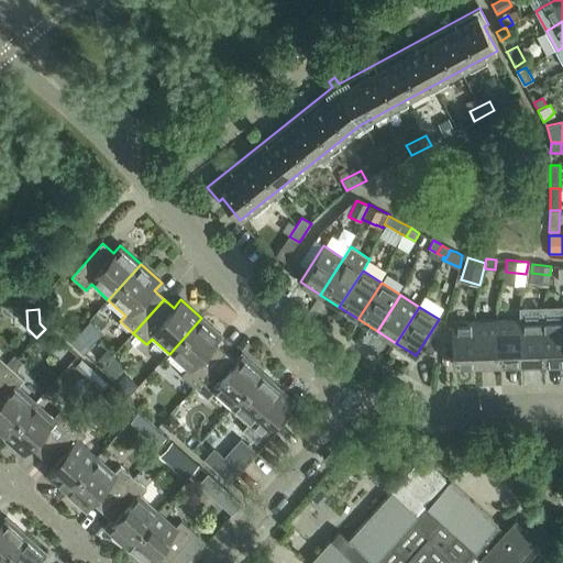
[(201,318),(169,354),(186,370),(180,376),(195,388),(225,353),(216,344),(222,337),(201,318)]
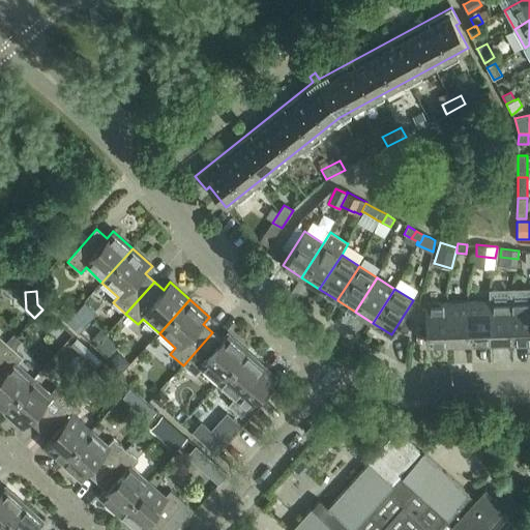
[(529,299),(510,300),(511,342),(529,340),(529,299)]
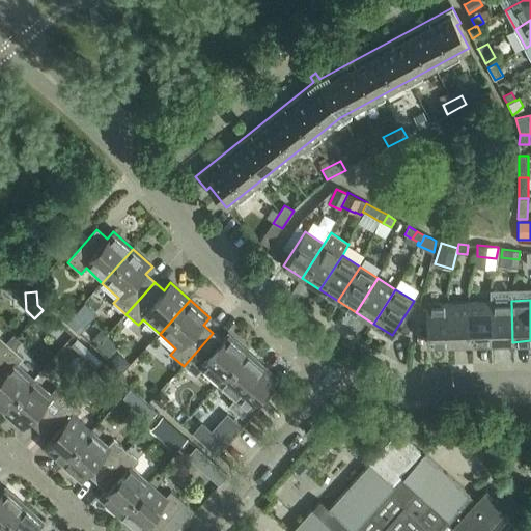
[(491,302),(492,342),(512,342),(511,301),(491,302)]
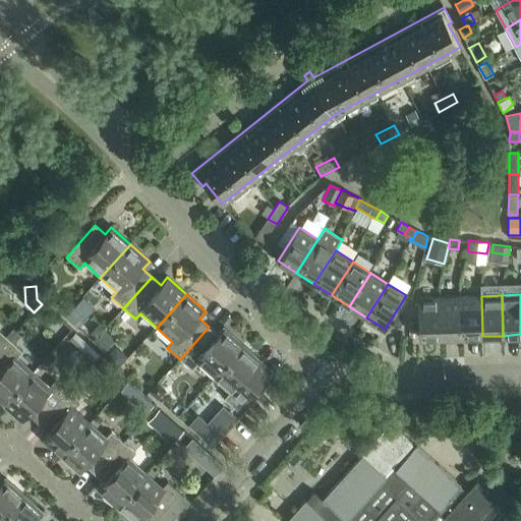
[(460,297),(462,337),(482,336),(481,296),(460,297)]
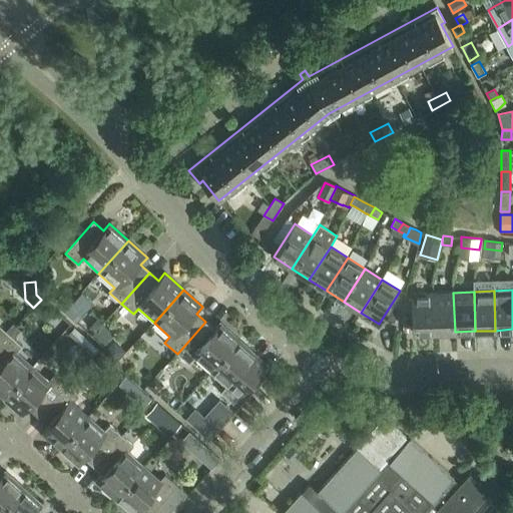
[(62,293),(53,303),(64,313),(73,303),(62,293)]
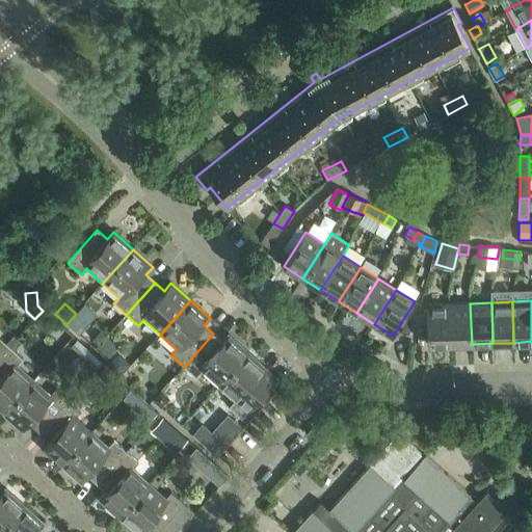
[(427,345),(450,345),(449,303),(426,304),(427,345)]
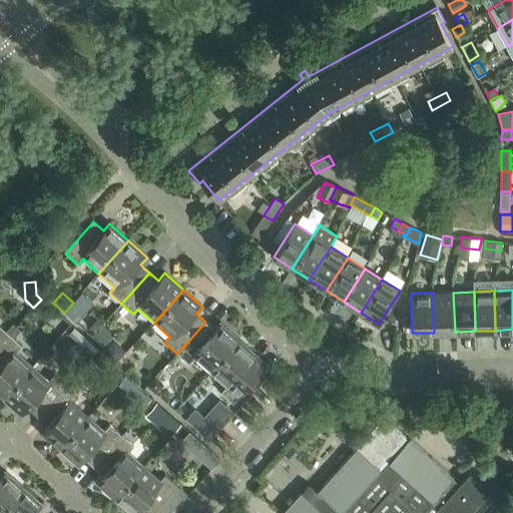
[(433,293),(434,333),(455,332),(453,293),(433,293)]
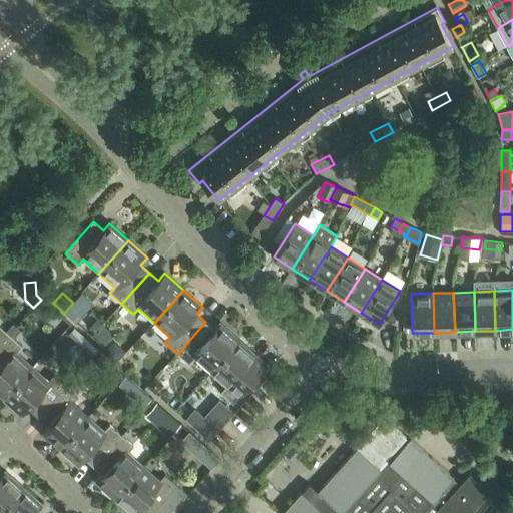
[(41,300),(34,308),(45,318),(53,309),(42,299),(41,300)]
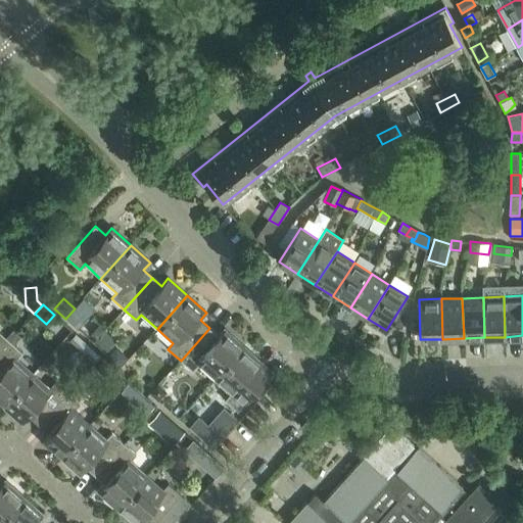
[(75,308),(65,319),(78,329),(88,319),(76,307),(75,308)]
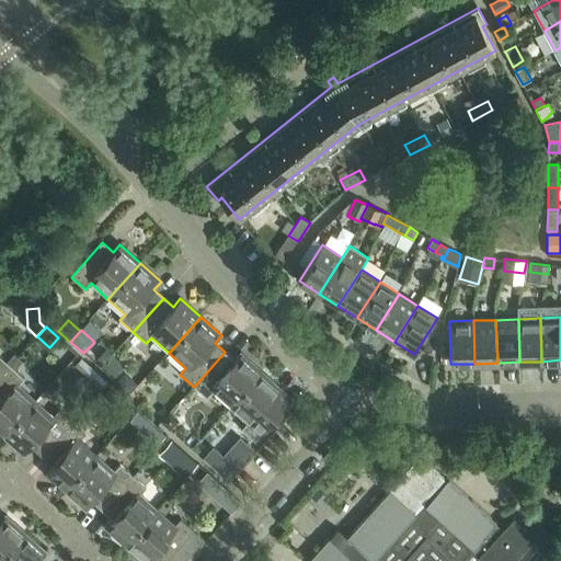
[(106,348),(99,357),(104,363),(112,353),(106,348)]
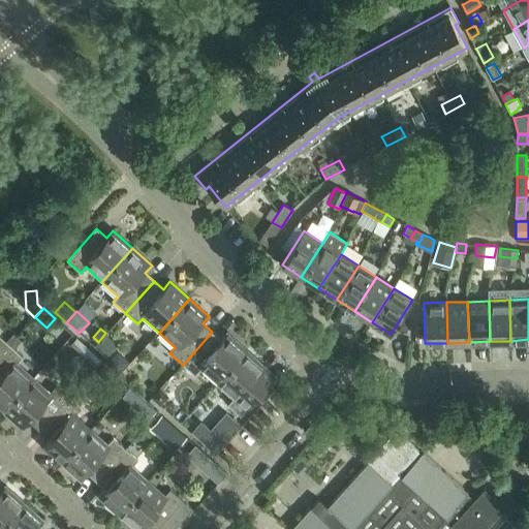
[(212,332),(183,365),(195,376),(199,370),(216,385),(247,350),(227,333),(221,340),(212,332)]
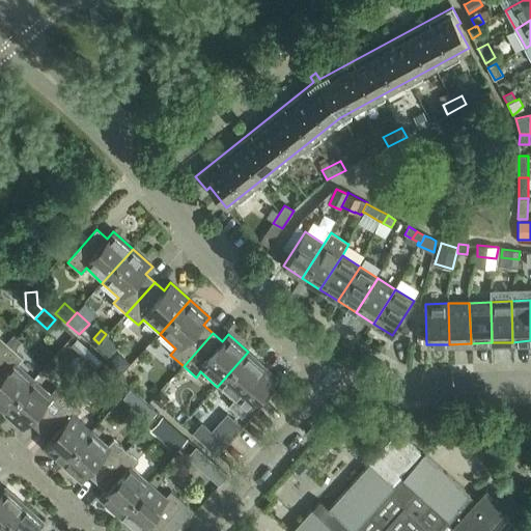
[(107,336),(98,346),(109,357),(118,346),(107,336)]
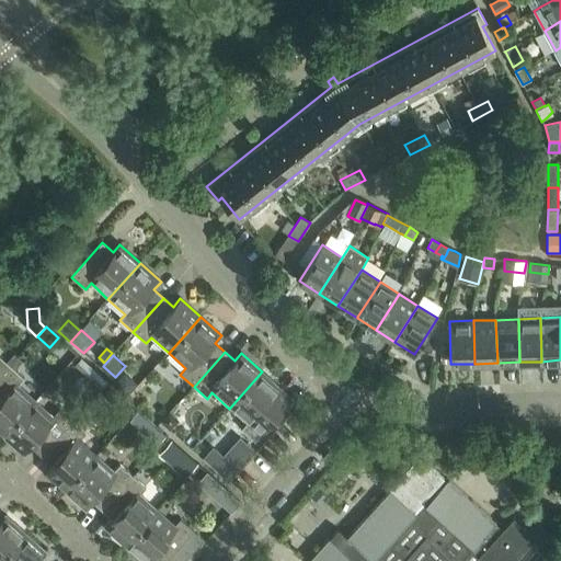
[(0,379),(11,367),(0,356),(0,379)]
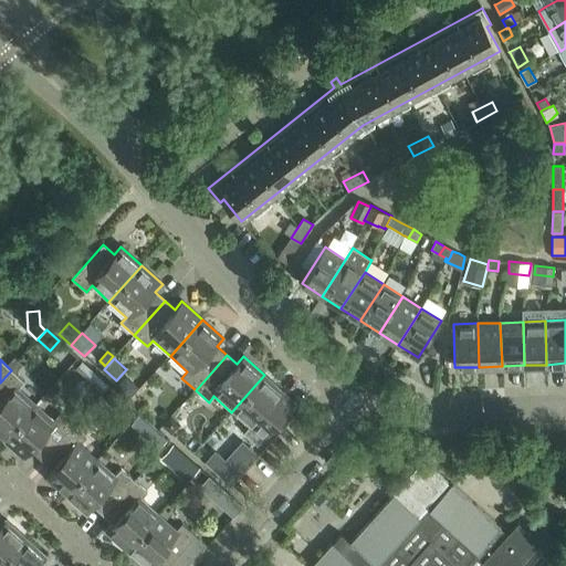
[(83,360),(75,367),(102,391),(108,384),(83,360)]
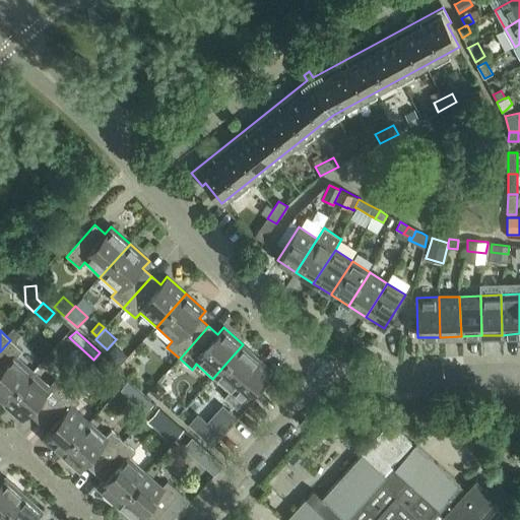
[(0,400),(4,404),(8,399),(34,371),(17,356),(22,350),(10,340),(0,351),(0,400)]
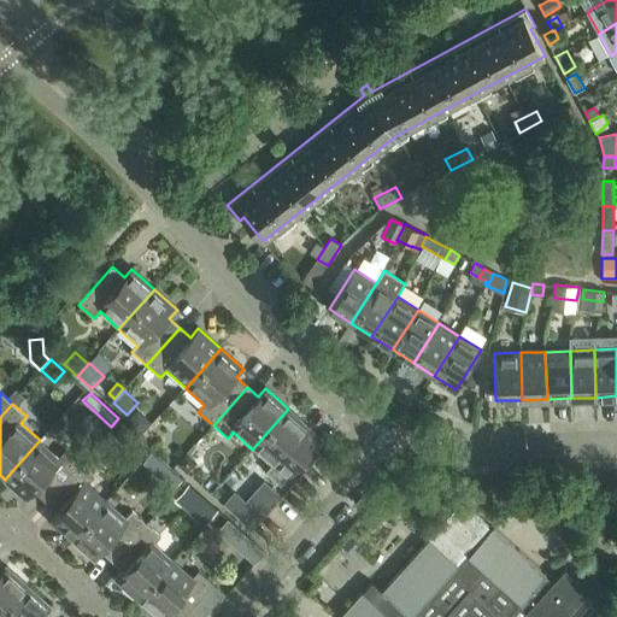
[(288,409),(252,450),(271,466),(265,472),(281,486),(322,440),(288,409)]
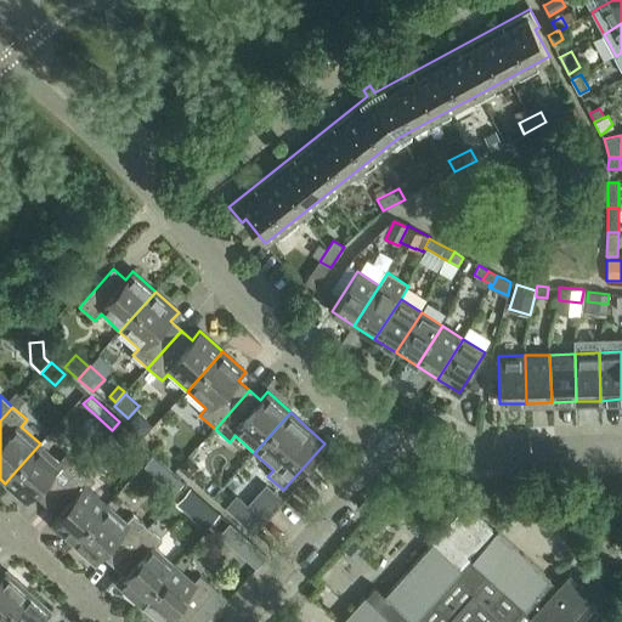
[(134,418),(124,429),(139,441),(148,430),(134,418)]
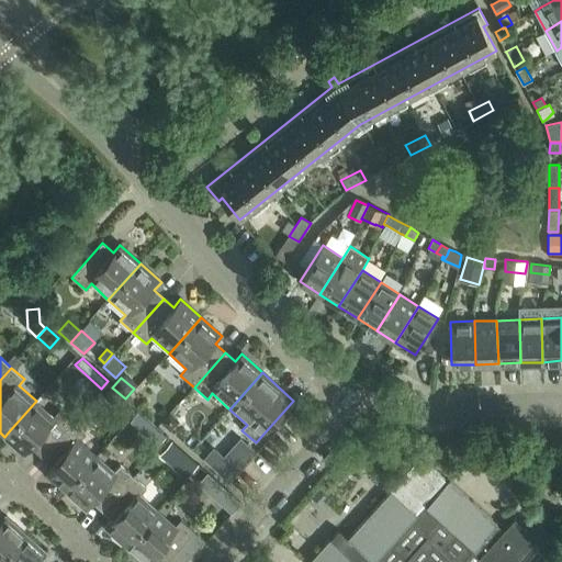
[(9,431),(4,437),(24,456),(32,447),(43,456),(72,423),(59,411),(54,416),(36,401),(9,431)]
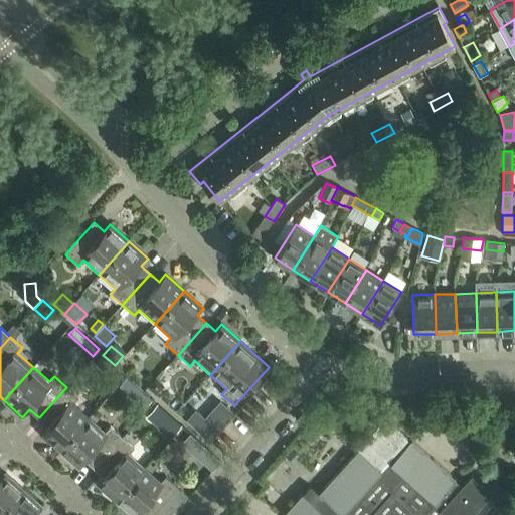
[(127,377),(120,385),(127,391),(134,384),(127,377)]
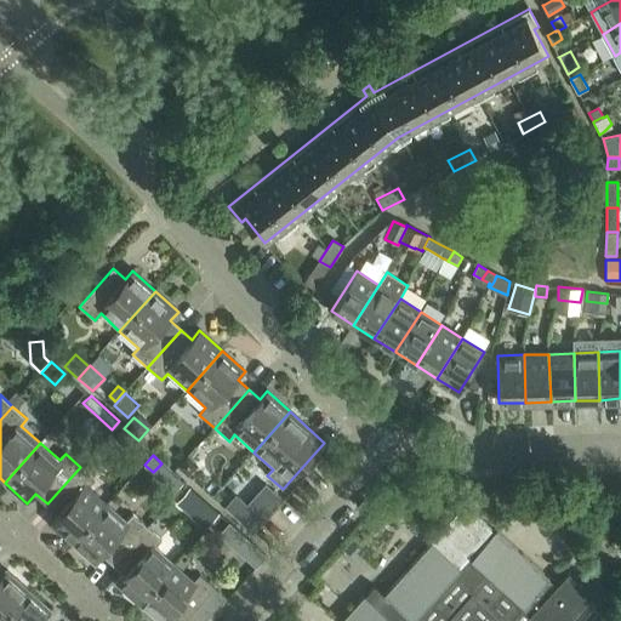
[(187,455),(177,466),(189,477),(191,474),(199,466),(187,455)]
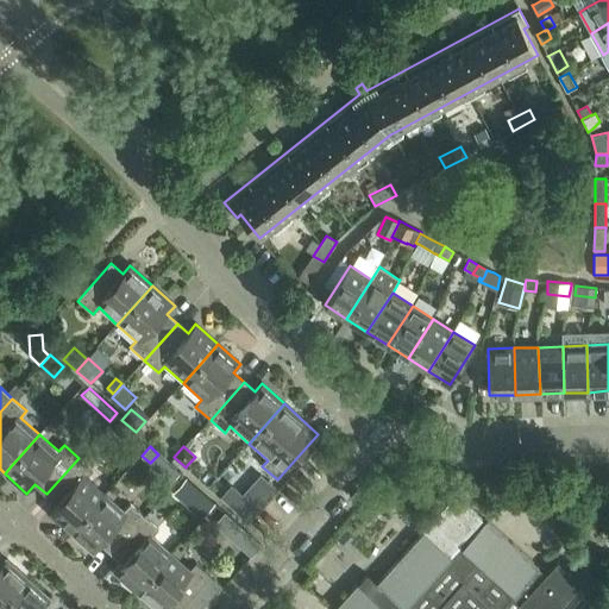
[(49,513),(70,533),(106,494),(87,477),(93,471),(79,458),(46,494),(57,503),(49,513)]
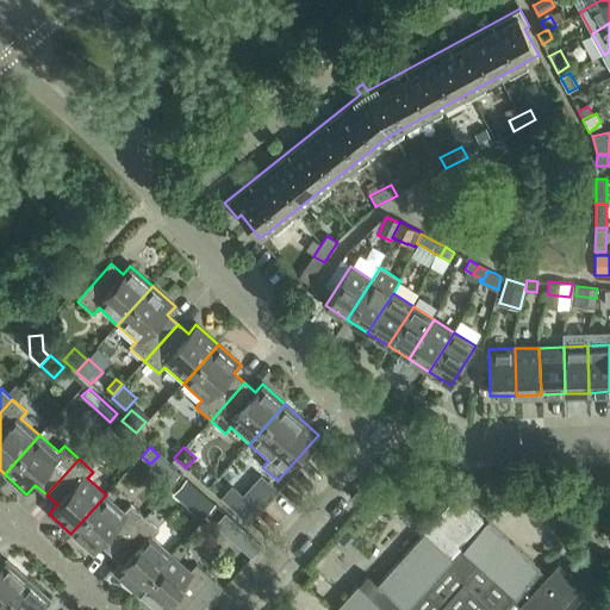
[(169,465),(161,474),(172,484),(180,474),(169,465)]
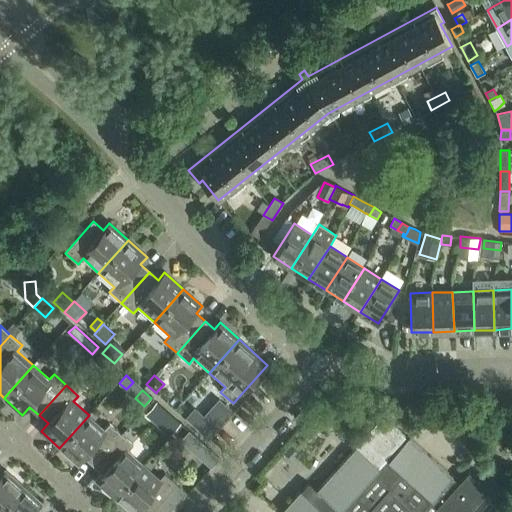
[(207,438),(232,410),(219,398),(204,416),(195,407),(185,418),(207,438)]
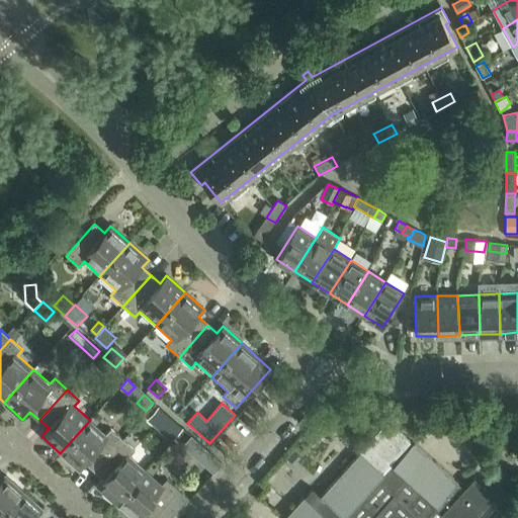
[(172,418),(160,431),(171,441),(183,428),(172,418)]
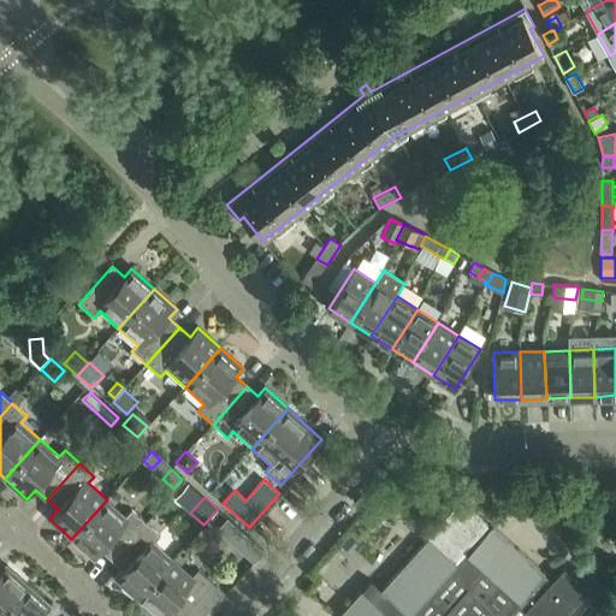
[(568,615),(591,591),(563,567),(551,581),(544,574),(545,574),(492,526),(490,529),(487,527),(489,525),(460,498),(426,535),(428,538),(381,591),(371,582),(362,592),(361,591),(338,615),(568,615)]
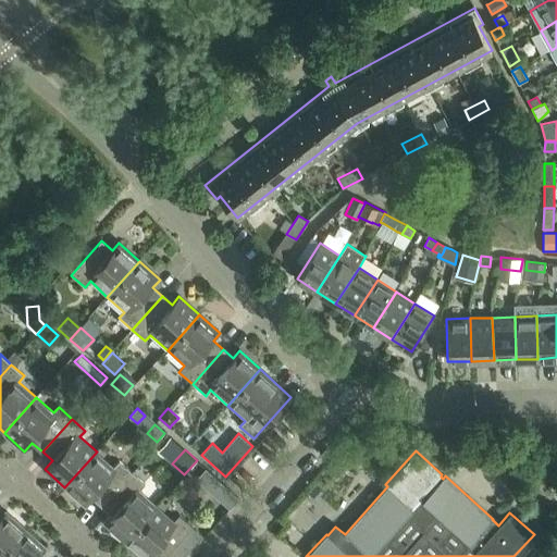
[(97,452),(64,487),(85,506),(91,498),(101,507),(133,472),(120,461),(114,467),(97,452)]
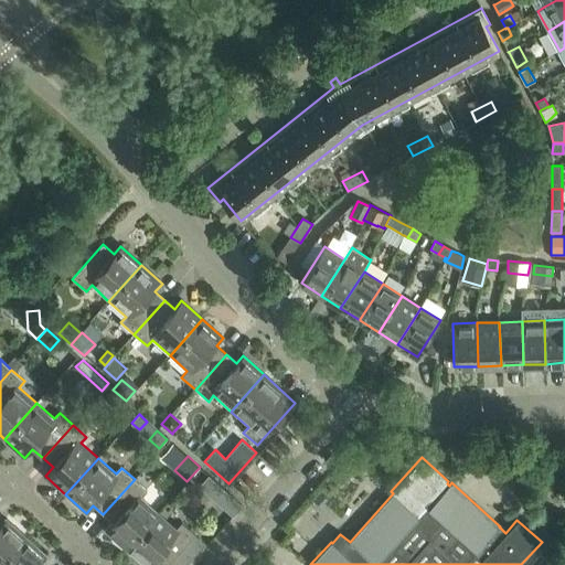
[(106,531),(126,550),(159,513),(142,498),(148,491),(135,479),(103,514),(113,523),(106,531)]
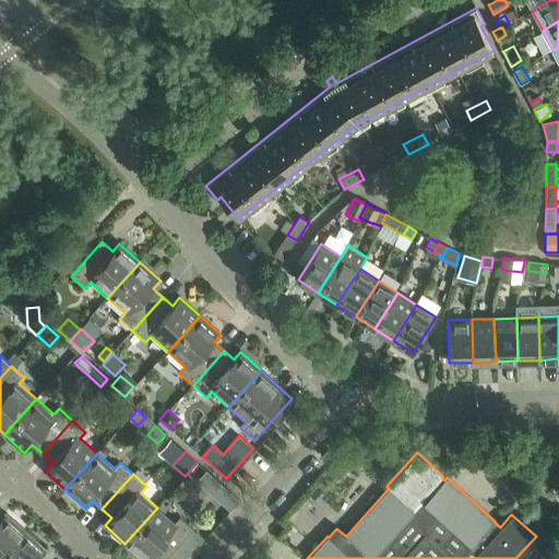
[(227,489),(223,495),(223,503),(230,510),(239,499),(227,489)]
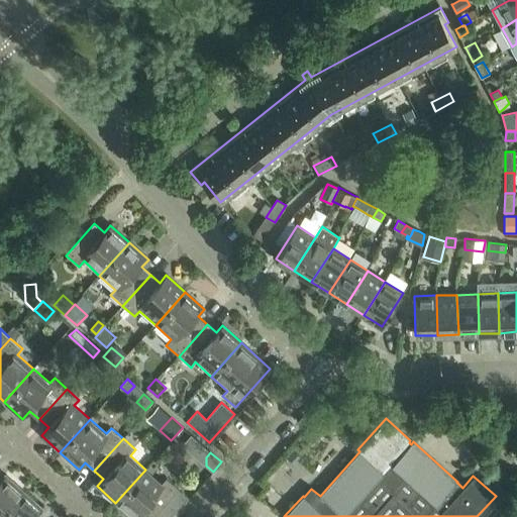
[(145,470),(115,503),(131,516),(138,510),(145,516),(170,516),(188,498),(167,478),(162,484),(145,470)]
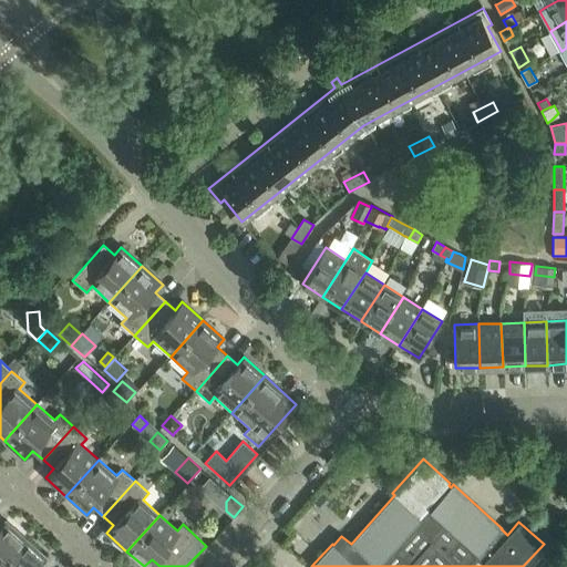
[(0,527),(0,566),(1,566),(27,539),(6,522),(0,527)]
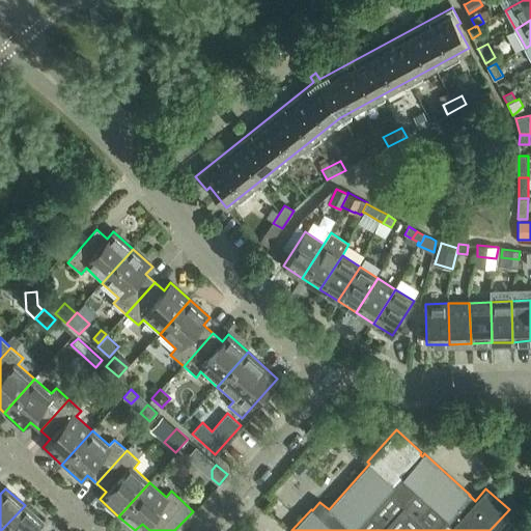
[(25,505),(1,530),(38,530),(45,523),(25,505)]
